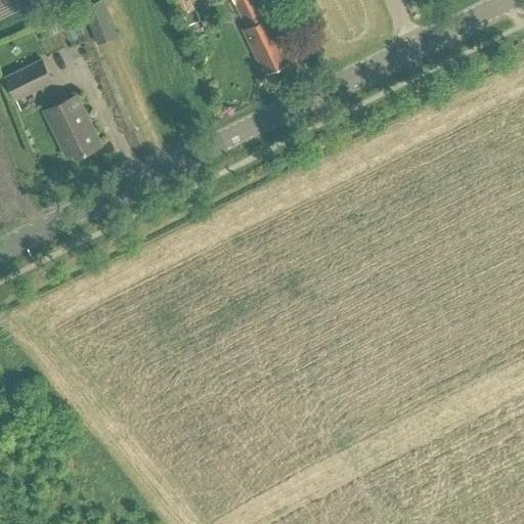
[(104,0),(97,0),(82,5),(98,43),(119,35),(104,0)]
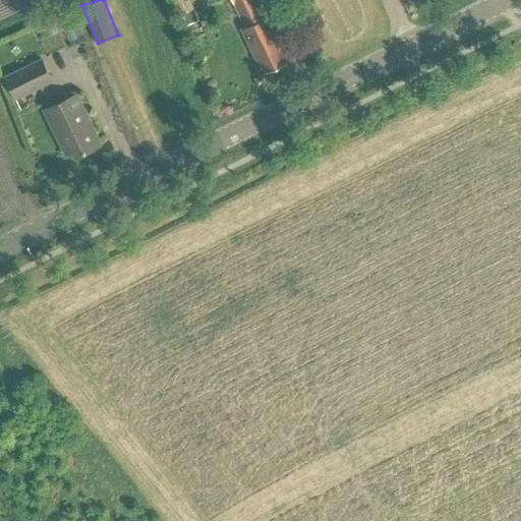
[(266,15),(257,0),(232,0),(233,1),(245,25),(241,27),(256,60),(258,59),(266,72),(289,61),(267,15),(266,15)]
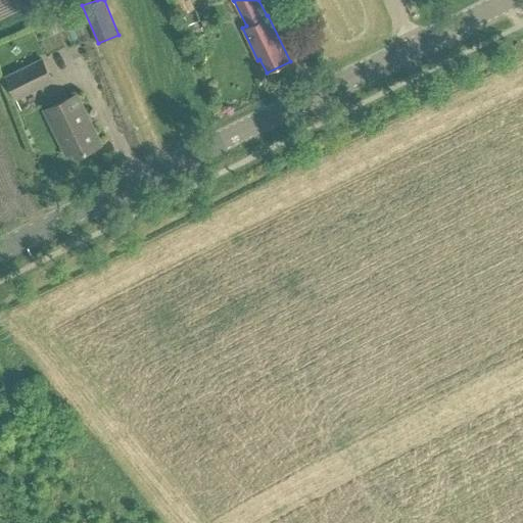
[(197,11),(185,16),(188,26),(200,20),(197,11)]
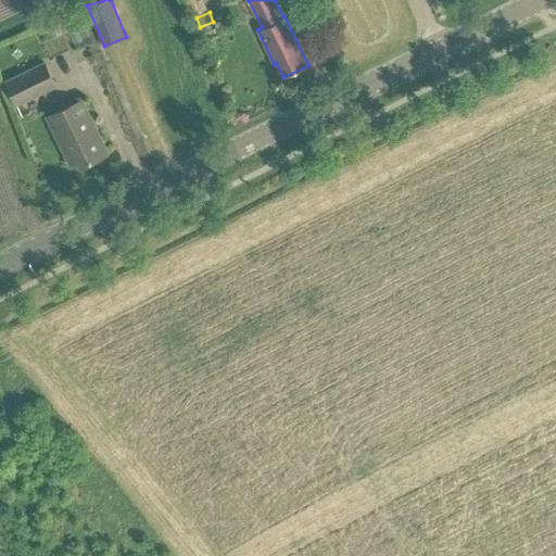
[(15,106),(57,86),(45,61),(3,80),(15,106)]
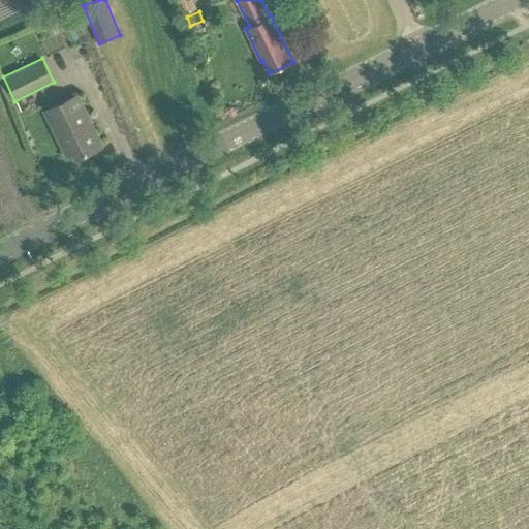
[(79,94),(44,111),(66,156),(73,153),(76,159),(103,146),(79,94)]
